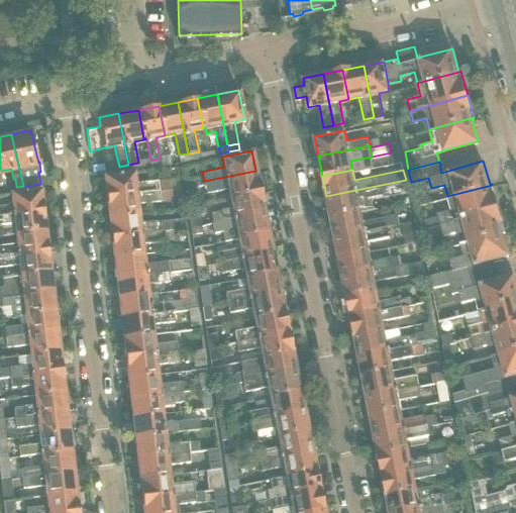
[(104,175),(106,194),(159,188),(158,179),(135,181),(134,171),(104,175)]
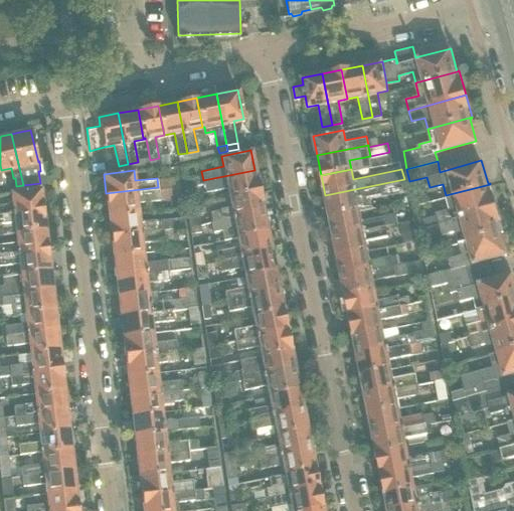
[(227,186),(228,195),(259,189),(254,170),(203,180),(205,191),(227,186)]
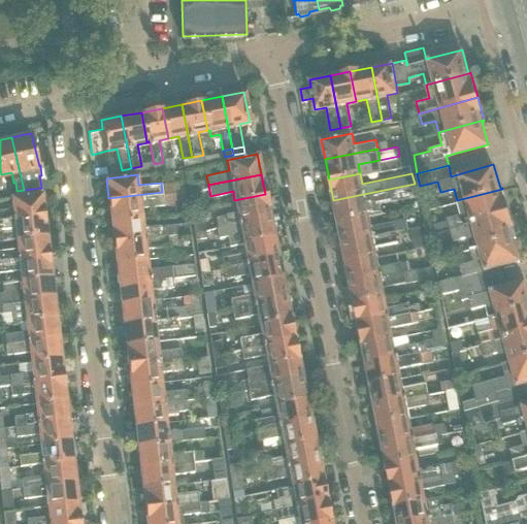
[(183,179),(161,183),(162,192),(184,189),(183,179)]
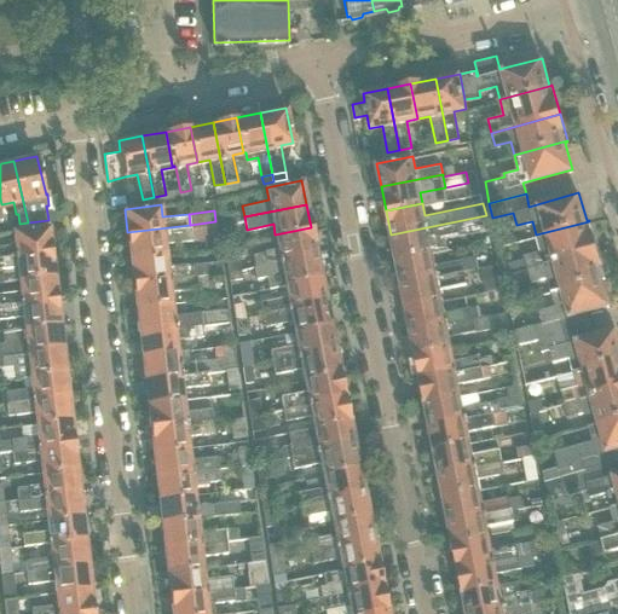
[(240,210),(221,213),(223,222),(235,220),(241,220),(240,210)]
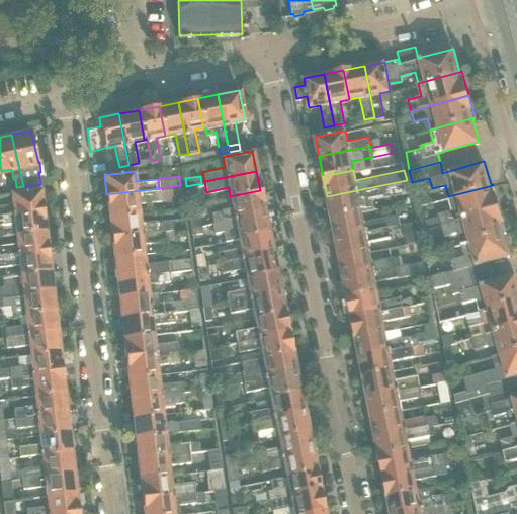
[(327,196),(331,216),(362,209),(376,206),(374,197),(408,190),(407,180),(327,196)]
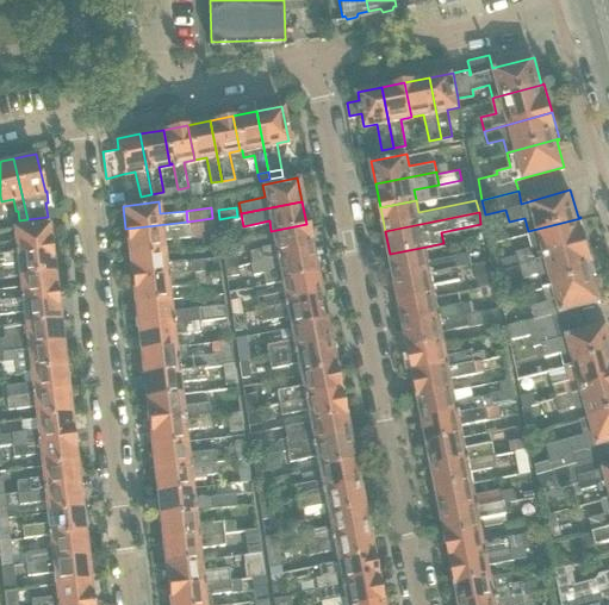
[(231,217),(219,219),(221,234),(232,231),(231,217)]
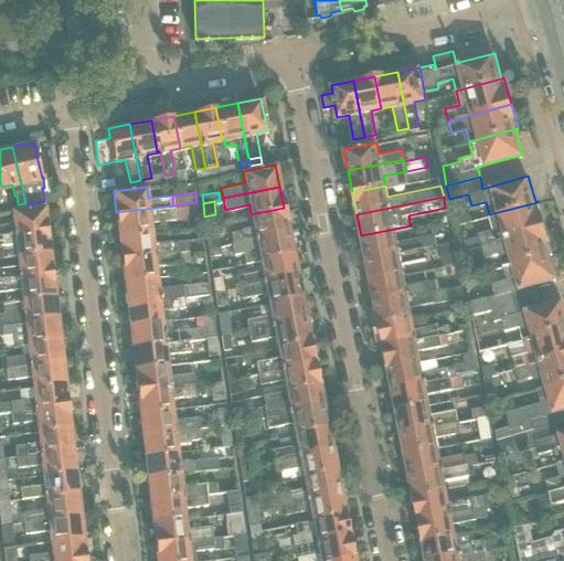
[(197,202),(173,205),(174,218),(174,219),(198,215),(198,214),(198,212),(197,202)]
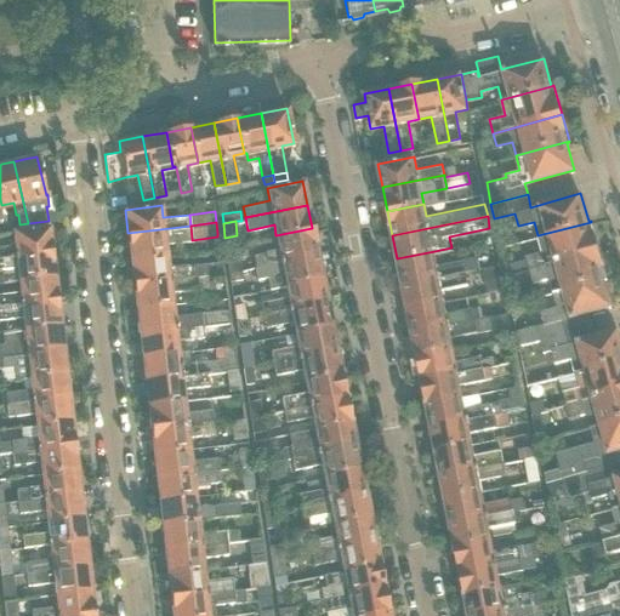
[(541,250),(525,255),(527,257),(529,267),(529,268),(598,249),(591,222),(538,235),(541,250)]
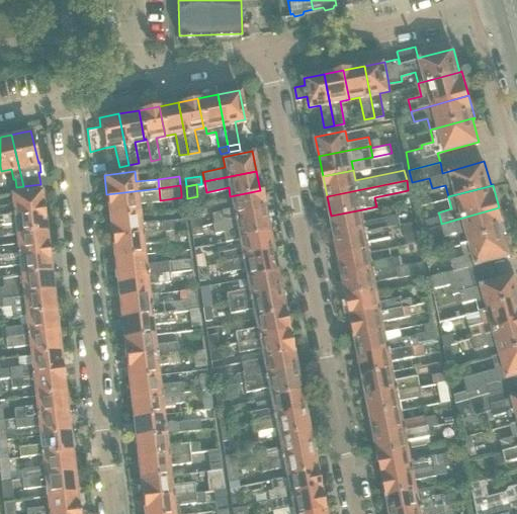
[(0,203),(0,213),(44,209),(40,188),(10,192),(12,202),(0,203)]
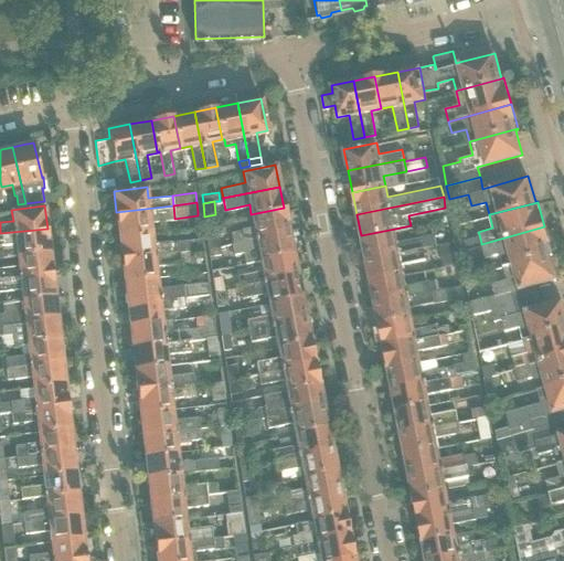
[(116,212),(118,234),(151,230),(150,220),(174,218),(173,205),(116,212)]
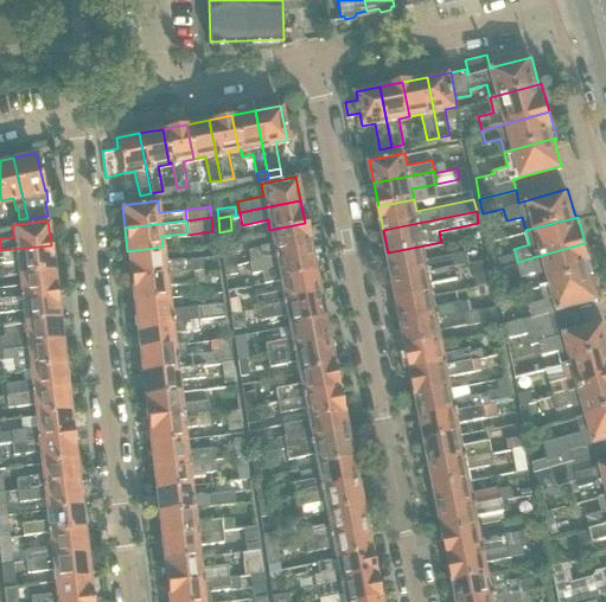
[(247,248),(249,258),(310,247),(305,223),(269,230),(273,242),(247,248)]
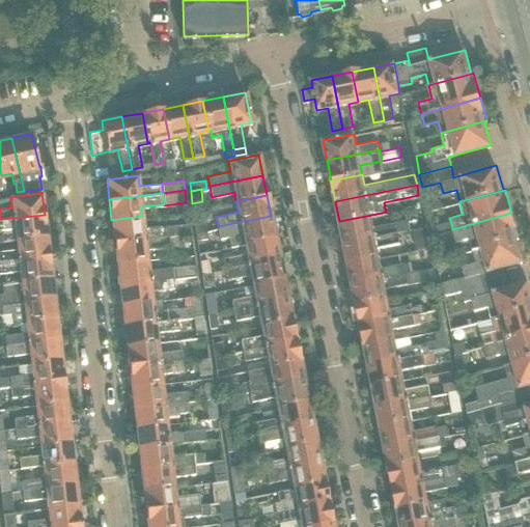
[(511,213),(452,229),(455,238),(455,241),(470,237),(473,248),(515,238),(519,238),(511,213)]
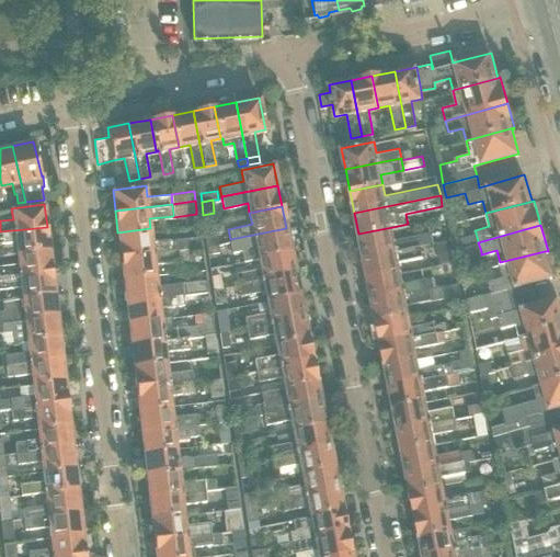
[(47,227),(0,231),(0,242),(2,243),(3,253),(16,251),(49,248),(47,227)]
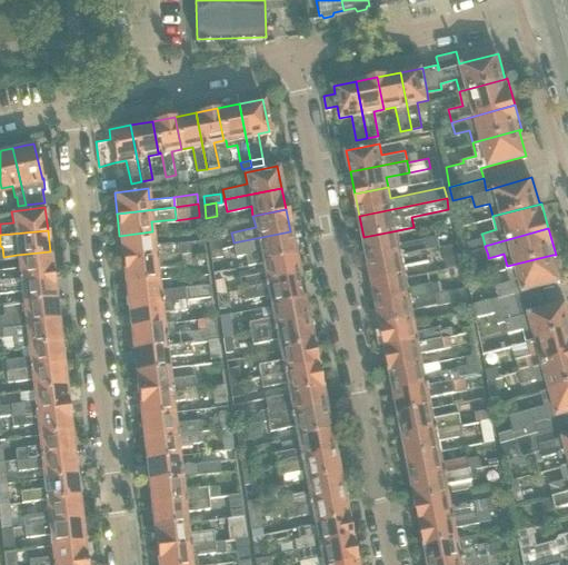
[(398,230),(364,237),(364,238),(365,238),(369,259),(426,248),(440,245),(438,235),(424,237),(400,243),(398,230)]
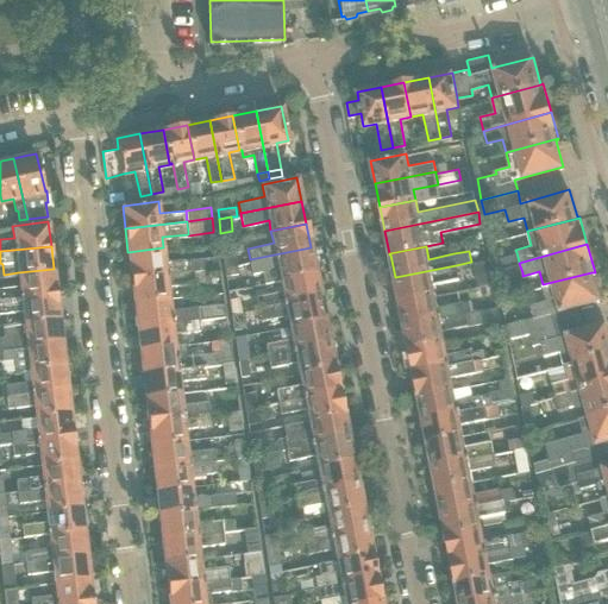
[(127,252),(131,276),(192,268),(204,266),(202,256),(165,260),(163,247),(127,252)]
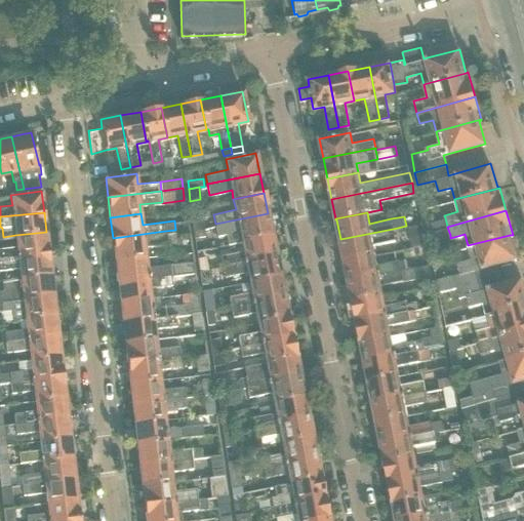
[(268,213),(215,224),(217,235),(227,233),(229,242),(240,240),(242,239),(241,239),(272,233),(268,213)]
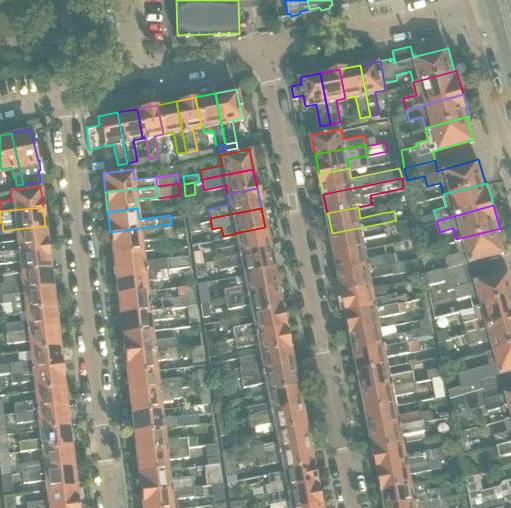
[(187,212),(188,222),(199,220),(198,210),(187,212)]
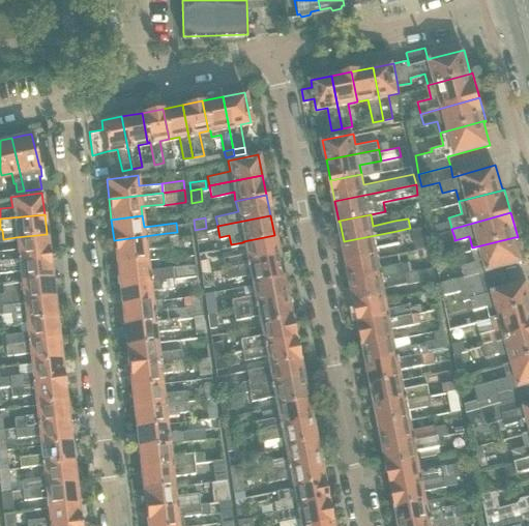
[(449,220),(430,225),(432,234),(437,233),(451,229),(451,228),(449,220)]
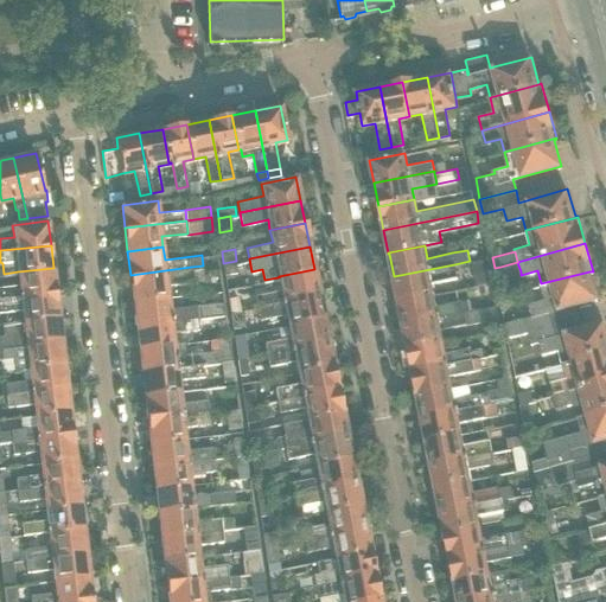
[(217,254),(202,255),(203,266),(203,268),(218,266),(217,254)]
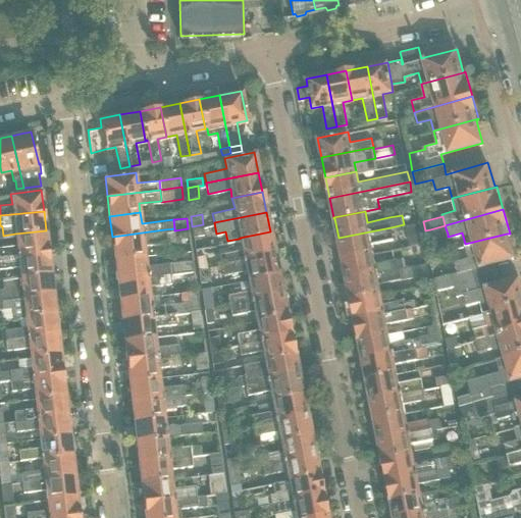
[(418,222),(407,224),(411,244),(422,242),(418,222)]
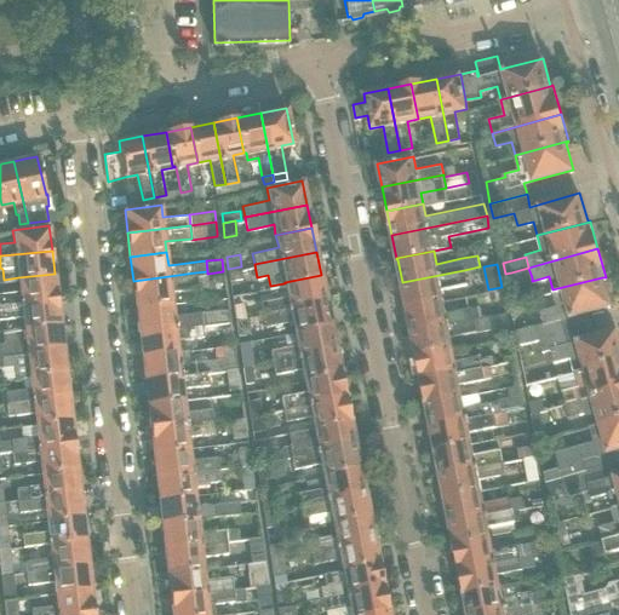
[(241,266),(228,269),(230,279),(244,276),(241,266)]
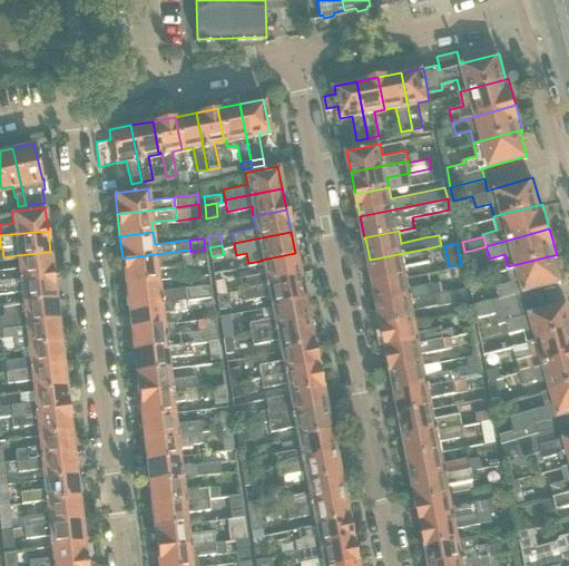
[(486,246),(470,251),(472,260),(489,255),(486,246)]
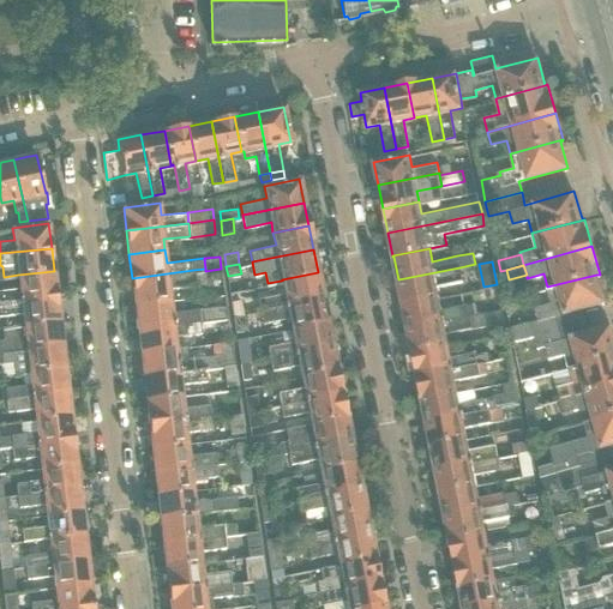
[(398,279),(403,302),(438,295),(436,284),(462,278),(460,267),(398,279)]
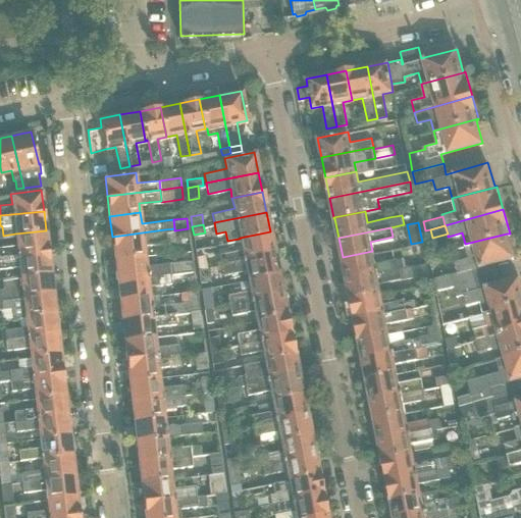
[(112,237),(114,257),(145,254),(144,244),(166,241),(164,229),(112,237)]
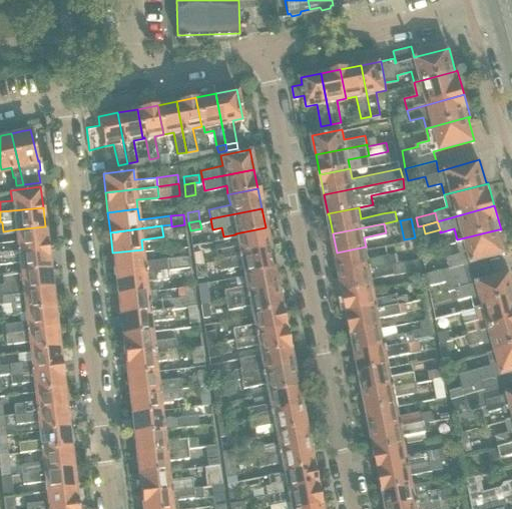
[(16,241),(0,242),(0,250),(47,245),(45,226),(15,229),(16,241)]
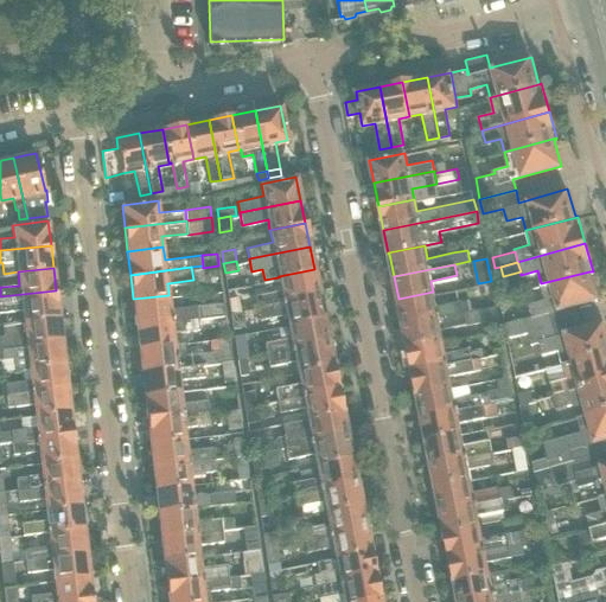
[(255,294),(257,306),(318,294),(313,271),(314,271),(314,269),(279,276),(280,276),(278,277),(280,289),(255,294)]
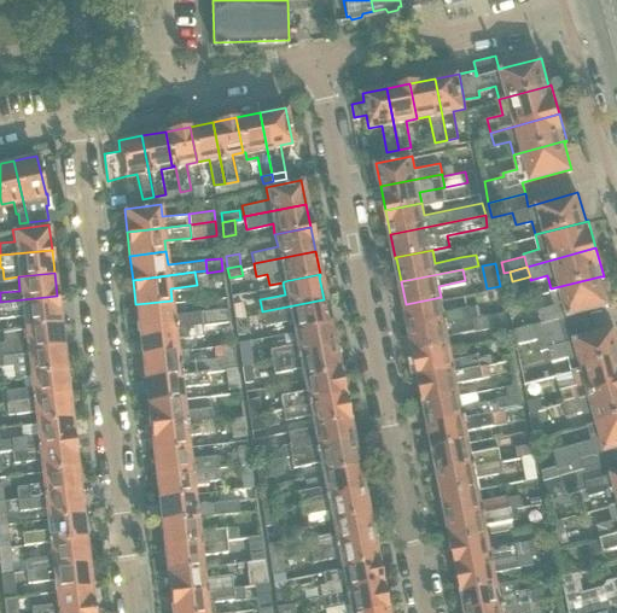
[(534,323),(514,328),(518,340),(537,336),(562,328),(559,317),(607,304),(600,276),(551,289),(554,303),(539,308),(541,321),(534,323)]
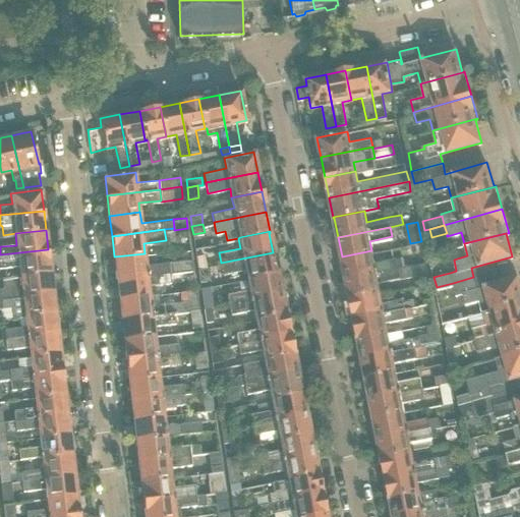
[(0,254),(0,267),(19,265),(20,274),(51,271),(48,249),(0,254)]
